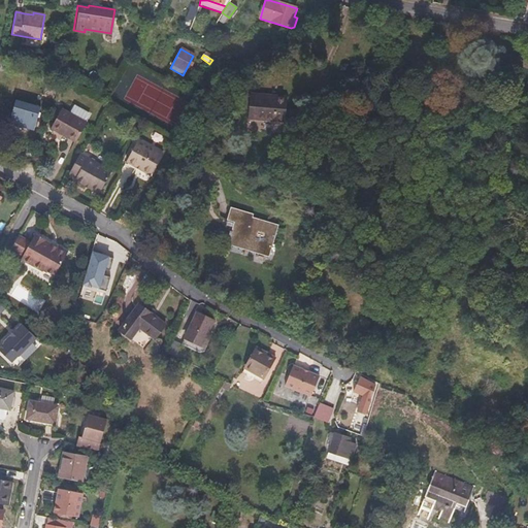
[(67,61),(66,73),(73,73),(74,61),(67,61)]
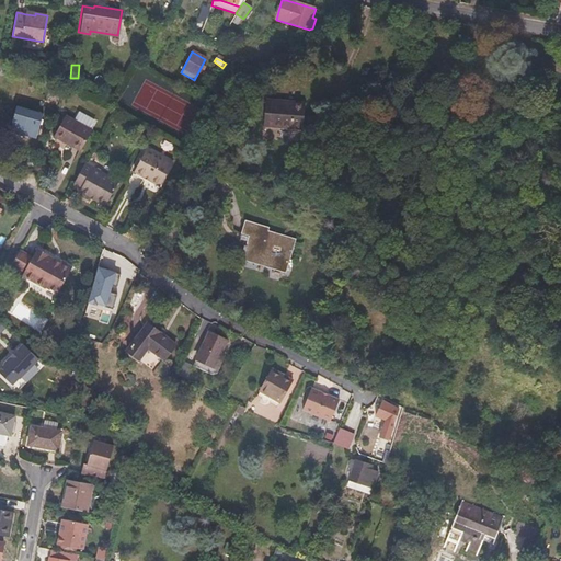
[(286,110),(266,107),(265,128),(302,132),(305,104),(287,104),(286,110)]
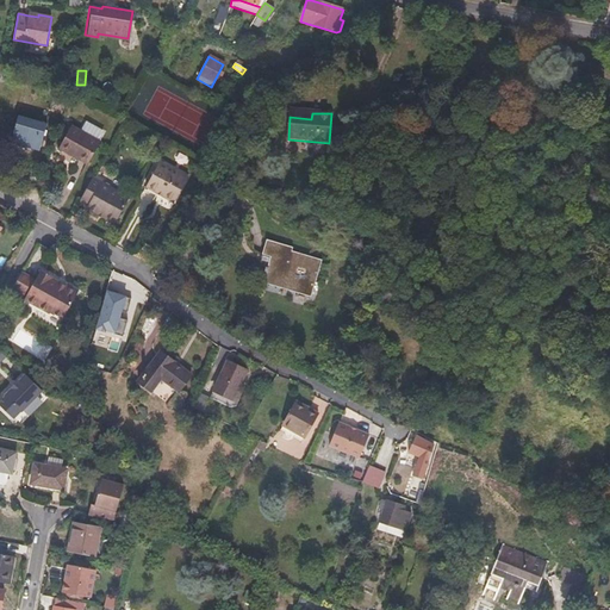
[(11,143),(39,151),(47,123),(18,116),(11,143)]
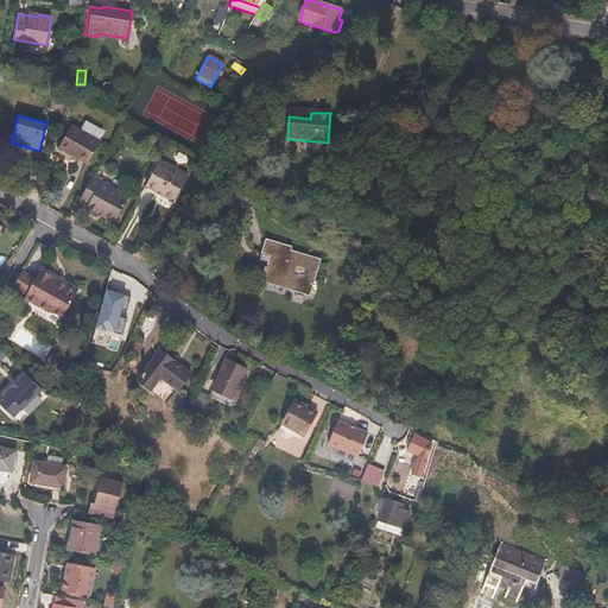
[(86,121),(81,130),(70,124),(58,146),(87,162),(99,139),(96,138),(101,130),(86,121)]
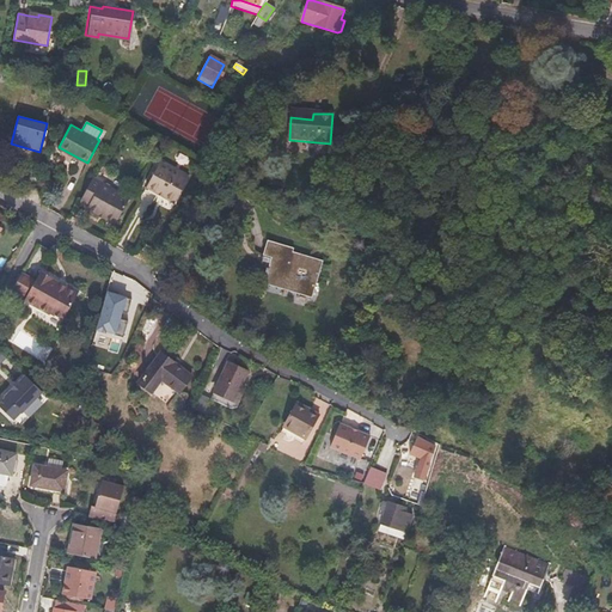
[(160,160),(147,185),(176,201),(190,177),(160,160)]
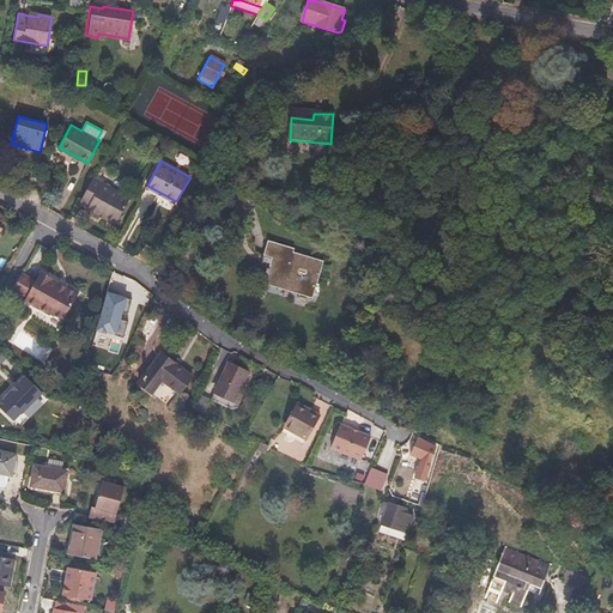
[(91,177),(79,200),(87,205),(86,207),(113,223),(127,198),(99,183),(102,180),(96,177),(91,177)]
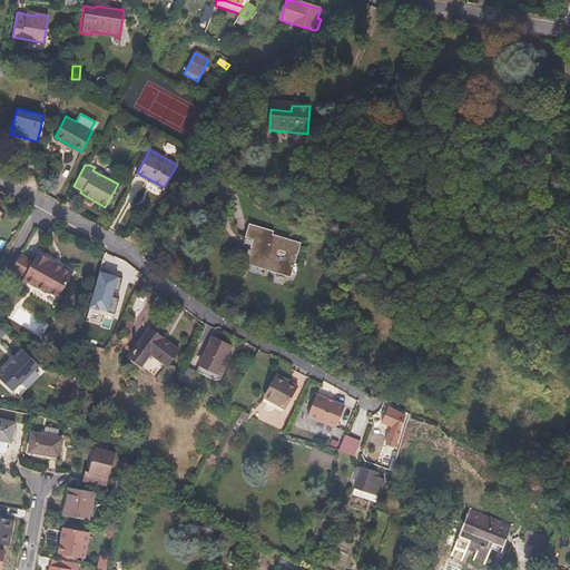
[(249,252),(247,252),(245,257),(248,258),(247,263),(291,276),(301,246),(272,237),(273,234),(249,226),(245,239),(253,242),(249,252)]
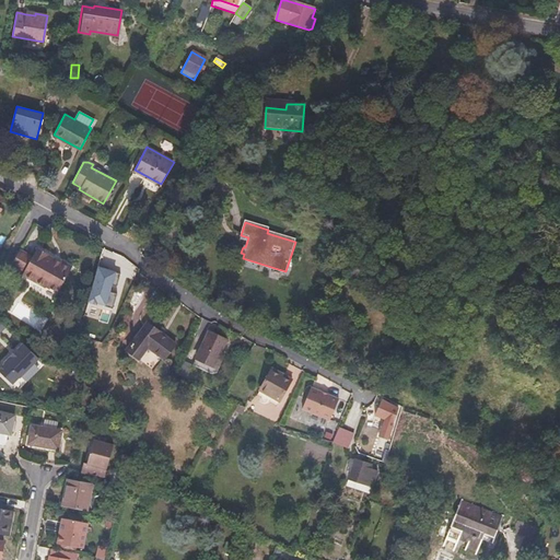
[(33,256),(21,249),(21,251),(14,263),(26,269),(24,272),(48,286),(49,283),(60,290),(73,265),(61,258),(60,259),(49,253),(49,252),(38,245),(33,256)]
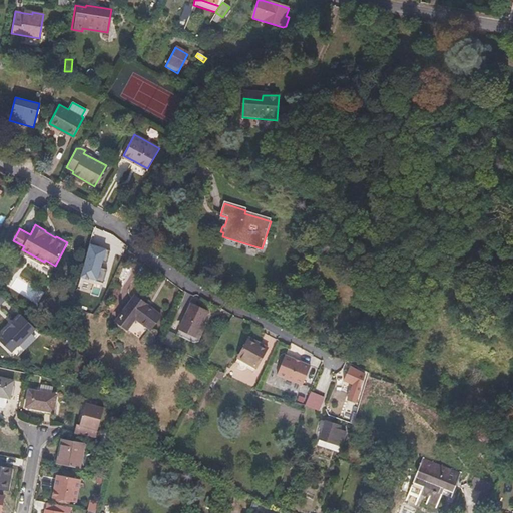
[(106,249),(90,244),(80,278),(89,280),(89,278),(97,280),(106,249)]
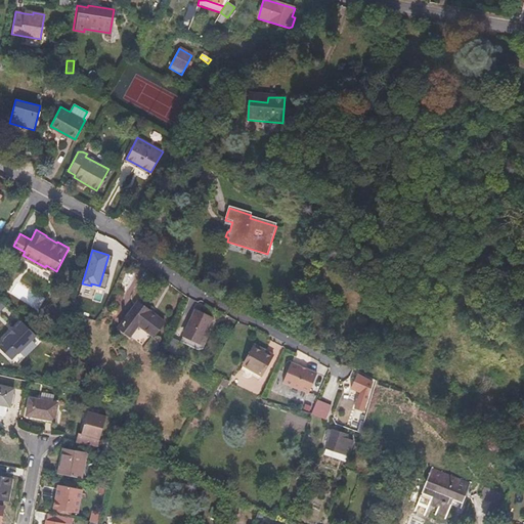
[(337,291),(346,285),(334,267),(324,273),(337,291)]
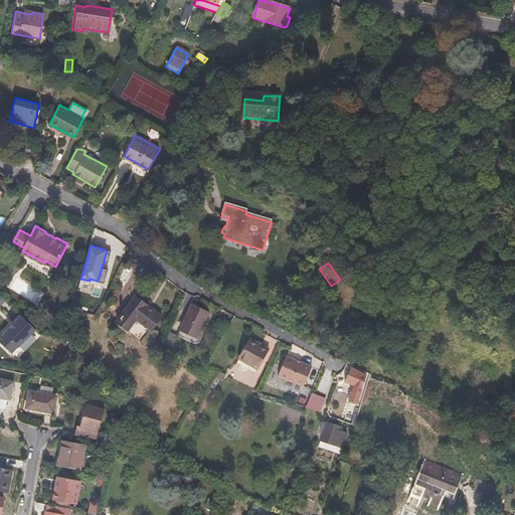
[(164,316),(136,298),(119,323),(147,342),(164,316)]
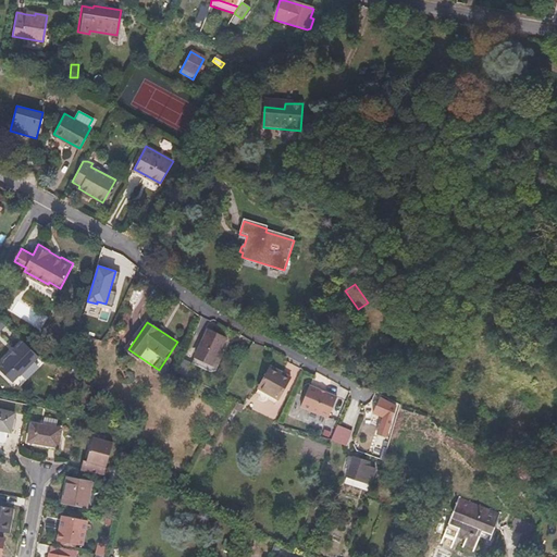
[(3,361),(20,376),(39,357),(8,326),(1,332),(16,347),(3,361)]
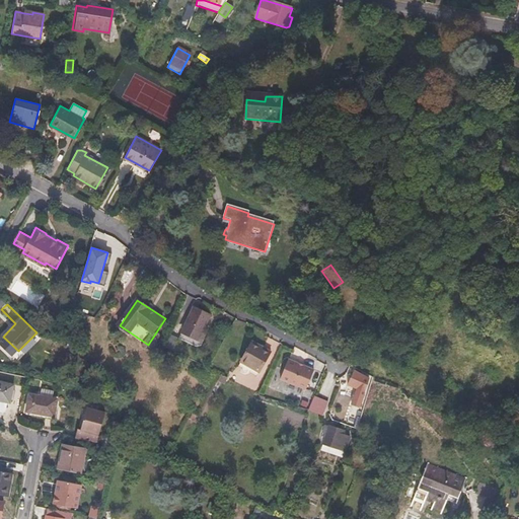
[(211,315),(195,307),(183,330),(200,339),(211,315)]
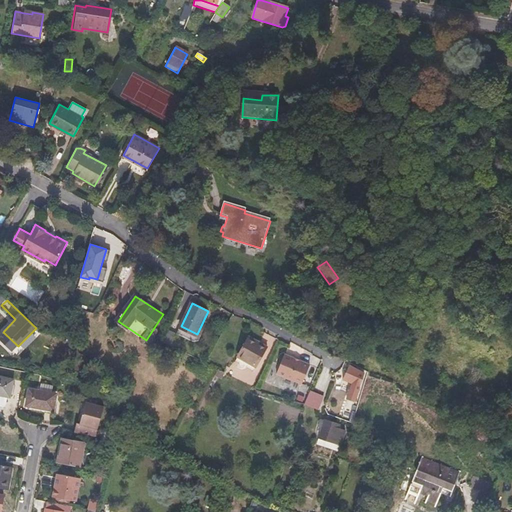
[(269,344),(250,334),(240,354),(258,364),(269,344)]
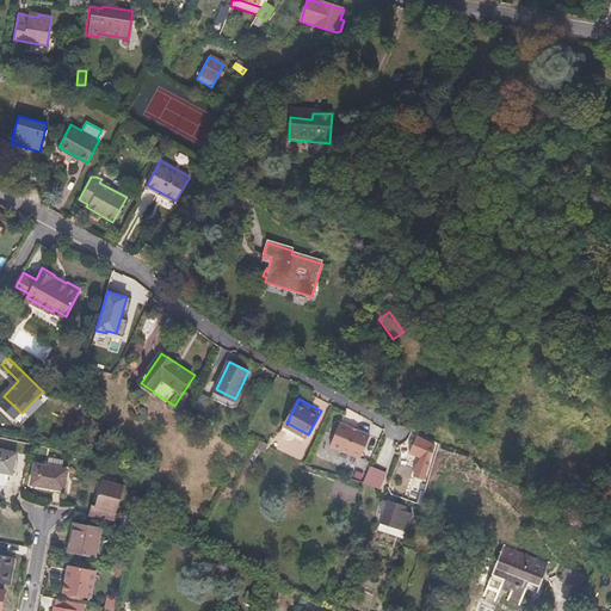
[(369,437),(339,425),(329,446),(360,460),(369,437)]
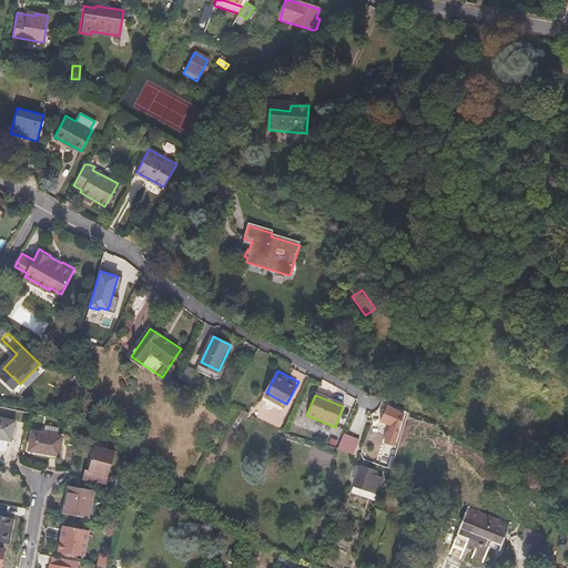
[(387,409),(382,419),(392,425),(382,443),(391,447),(399,429),(397,428),(404,415),(388,407),(388,406),(383,403),(382,406),(387,409)]
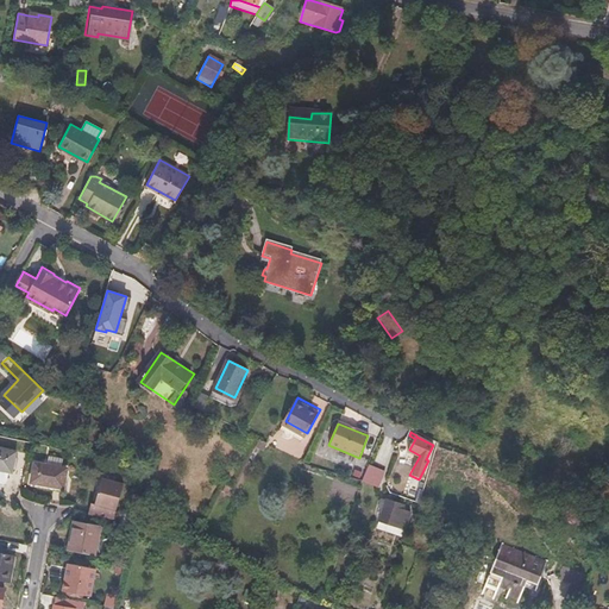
[(17,451),(0,446),(0,469),(12,472),(17,451)]
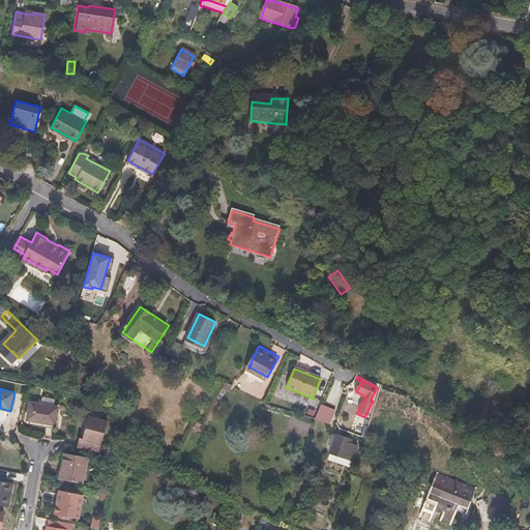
[(41,405),(53,407),(54,400),(42,398),(41,405)]
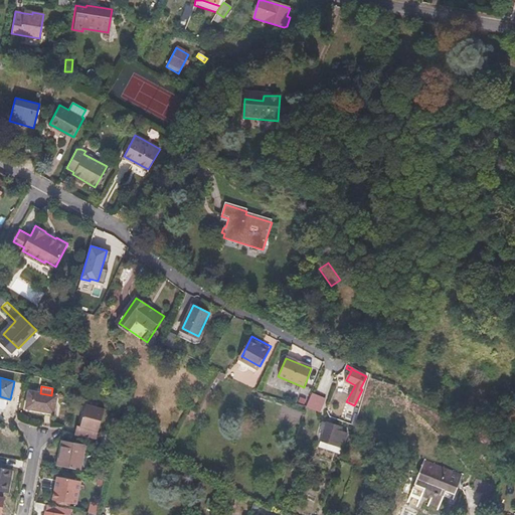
[(51,395),(40,393),(29,391),(26,407),(53,412),(56,395),(51,395)]
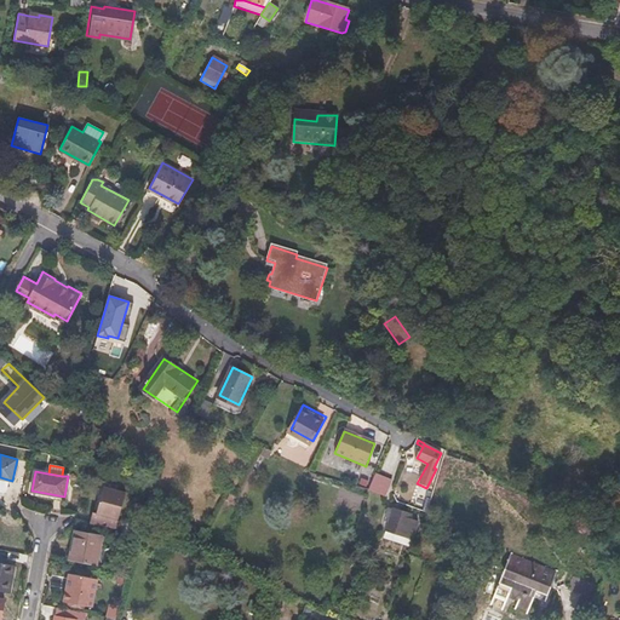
[(390,483),(374,476),(368,491),(384,497),(390,483)]
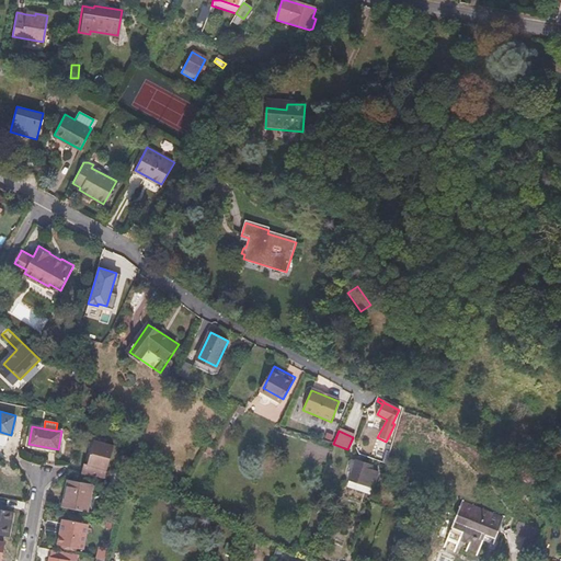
[(112,446),(92,443),(88,466),(86,466),(83,476),(105,479),(112,446)]
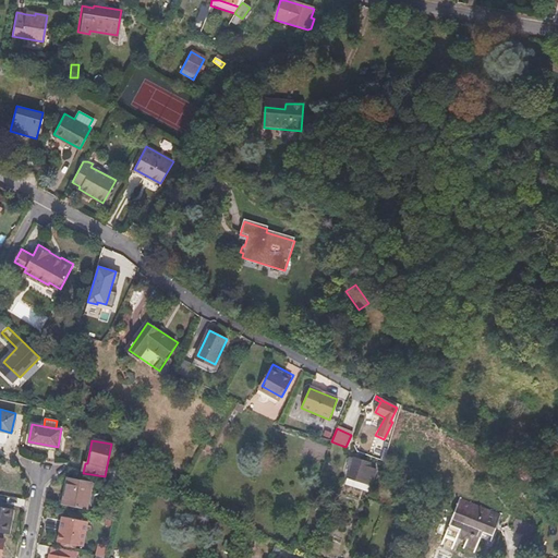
[(370,464),(353,459),(348,477),(371,485),(376,469),(371,468),(371,470),(367,469),(370,464)]
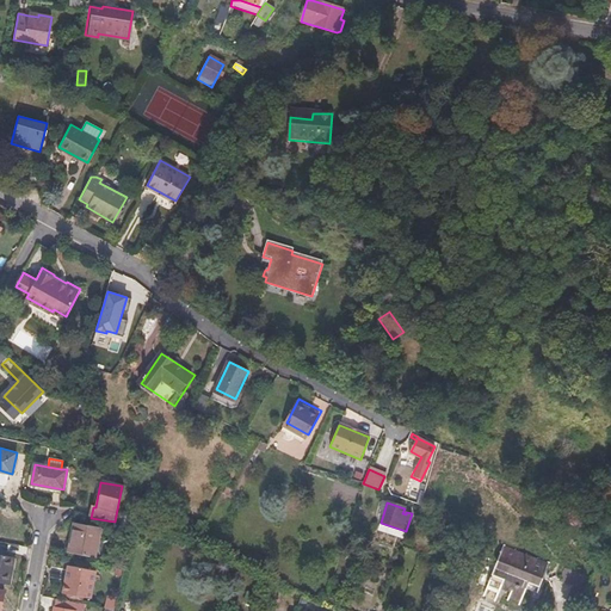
[(69,550),(82,553),(88,526),(74,524),(69,550)]
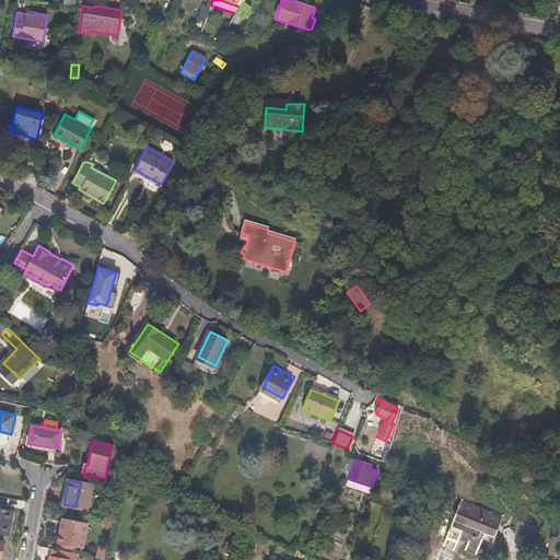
[(91,486),(81,483),(77,510),(86,511),(91,486)]
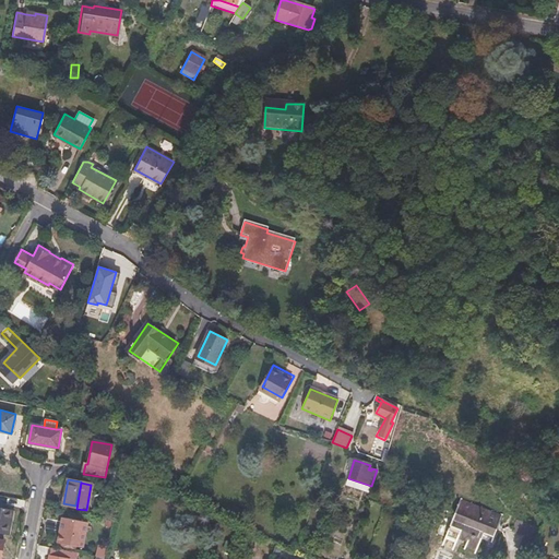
[(500,519),(459,506),(447,545),(456,548),(459,542),(470,545),(467,552),(477,556),(479,549),(484,536),(495,539),(500,519)]
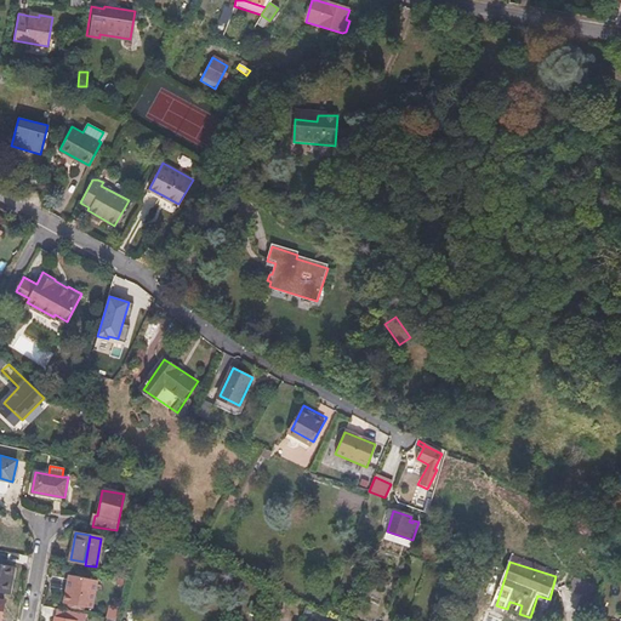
[(0,592),(10,593),(15,568),(0,564),(0,592)]
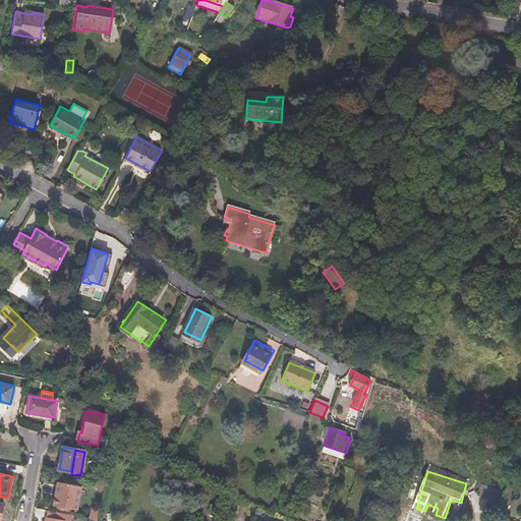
[(54,506),(63,507),(68,483),(58,482),(54,506)]
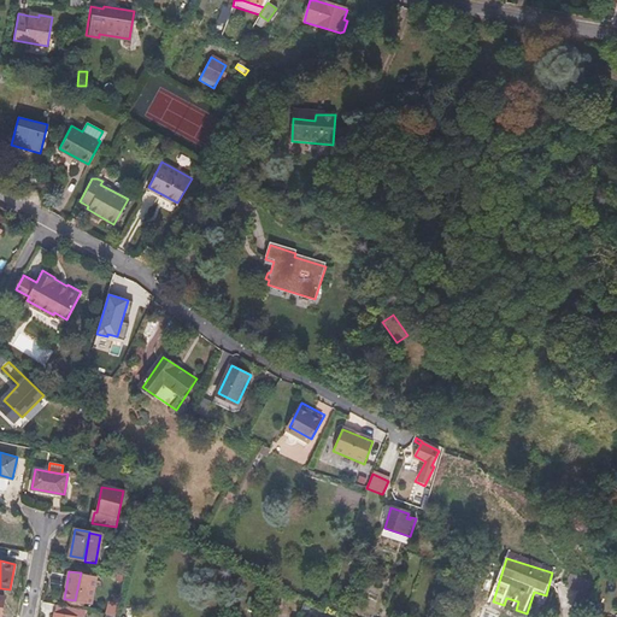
[(92,577),(81,575),(76,603),(86,605),(92,577)]
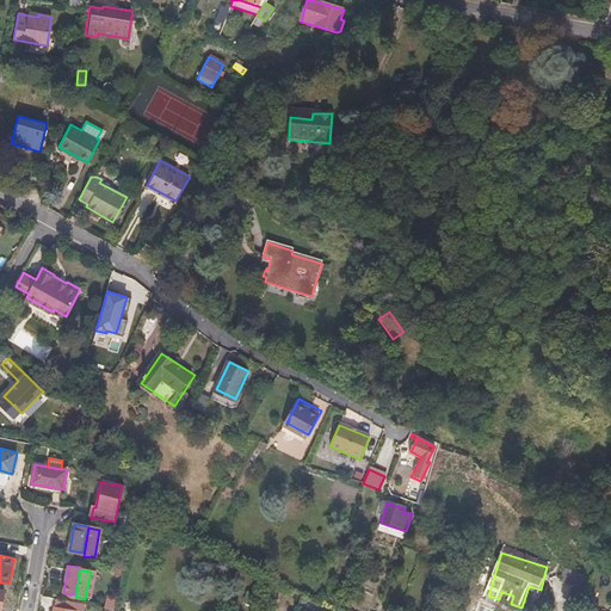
[(563,572),(559,584),(572,588),(567,602),(567,610),(579,610),(581,606),(591,582),(563,572)]
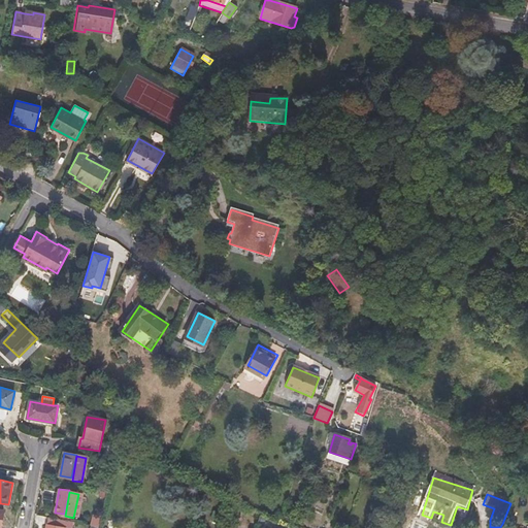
[(467,509),(457,506),(453,519),(463,522),(467,509)]
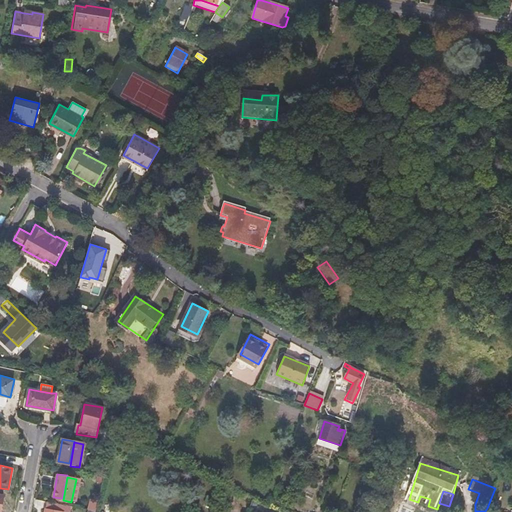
[(219,500),(208,496),(205,503),(216,508),(219,500)]
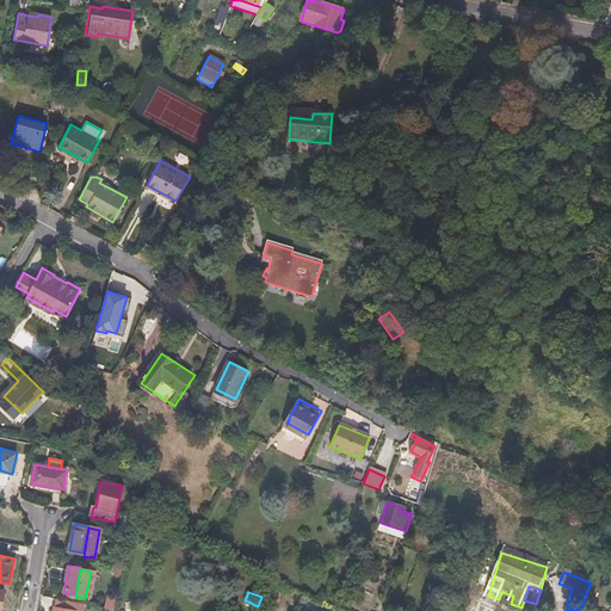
[(71,610),(73,602),(56,598),(54,610),(71,610)]
